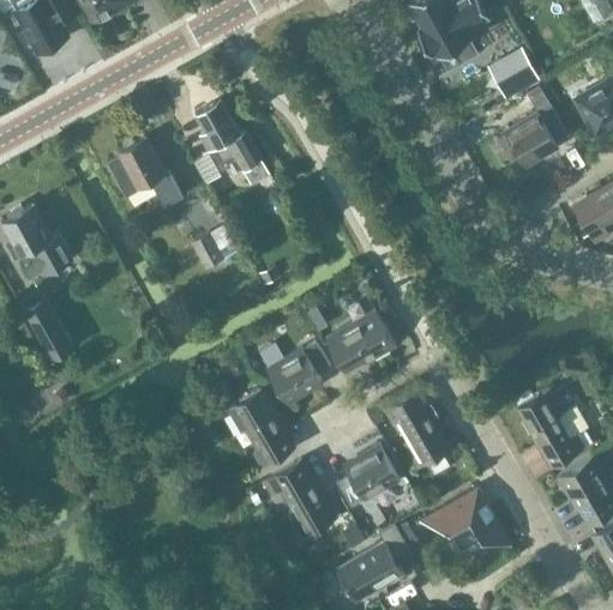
[(61,26),(77,18),(66,0),(32,0),(35,1),(14,13),(38,55),(67,38),(61,26)]
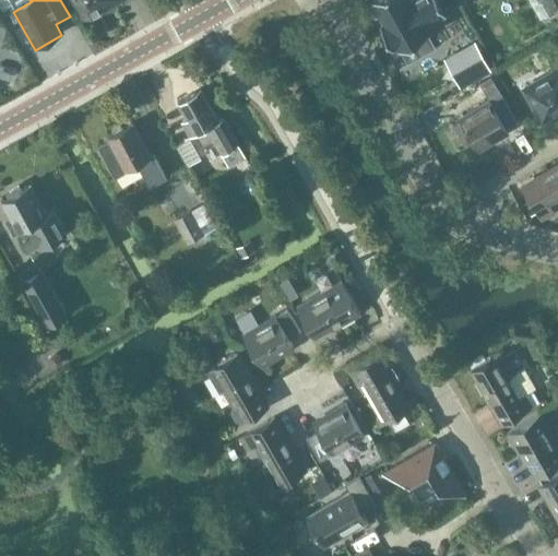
[(72,0),(85,21),(121,0),(72,0)]
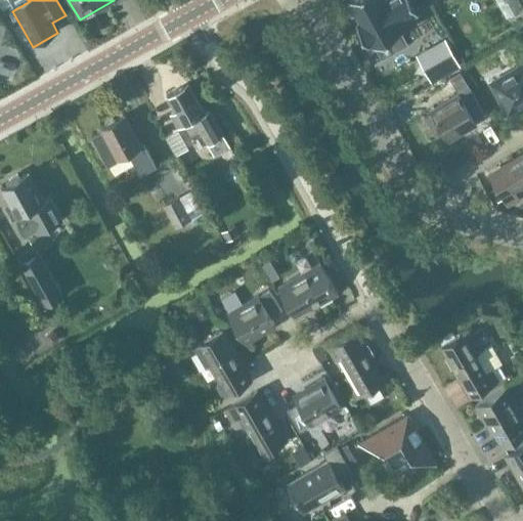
[(389,40),(401,33),(398,27),(418,15),(408,0),(386,0),(384,1),(383,0),(342,0),(342,1),(351,17),(355,16),(359,25),(356,27),(367,48),(372,46),(373,49),(386,42),(386,43),(389,41),(389,40)]
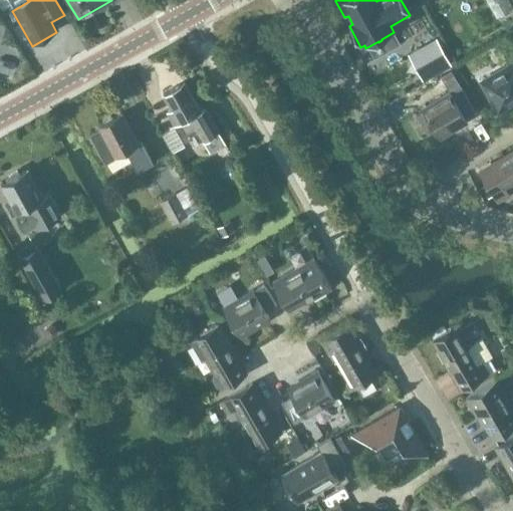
[(512,10),(507,0),(485,0),(497,20),(512,10)]
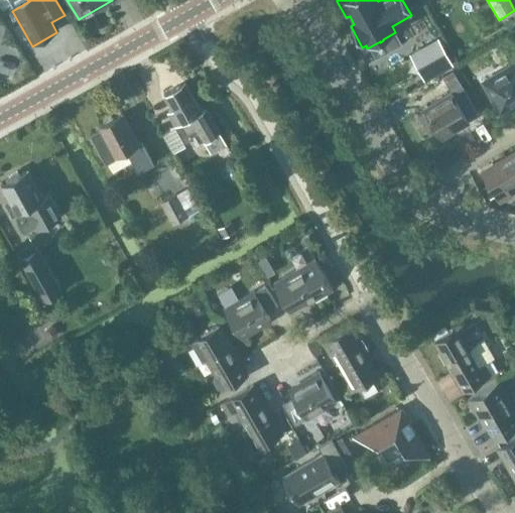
[(438,42),(420,51),(434,77),(452,67),(438,42)]
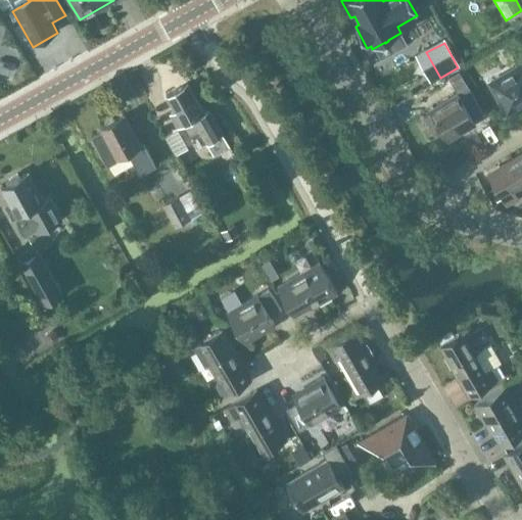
[(518,68),(489,85),(507,114),(521,105),(521,51),(512,58),(518,68)]
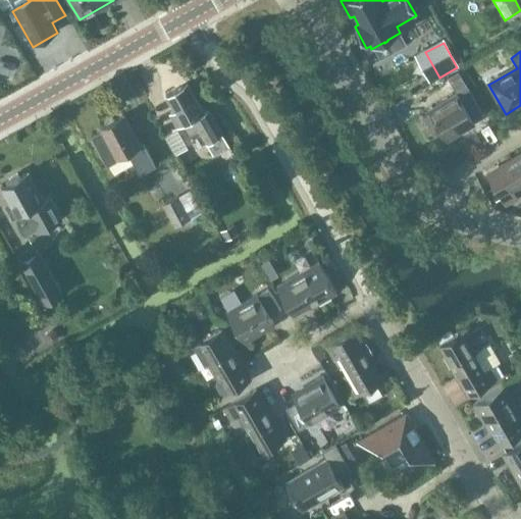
[(199,134),(213,158),(228,149),(207,112),(203,114),(188,87),(166,99),(174,113),(170,116),(177,130),(183,126),(191,139),(199,134)]
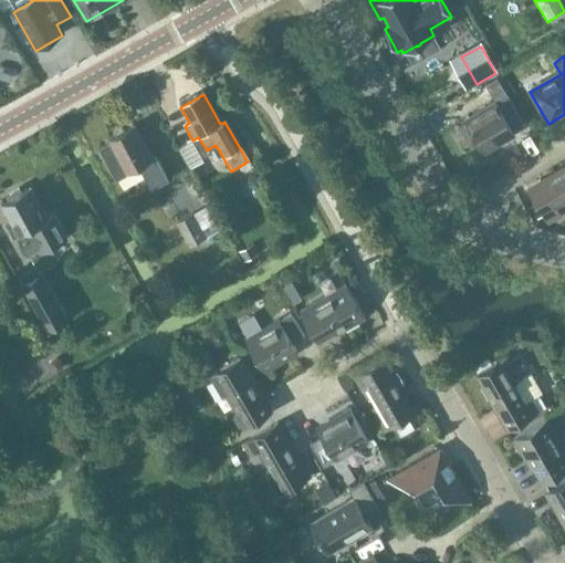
[(520,120),(506,97),(464,121),(484,154),(503,143),(501,139),(512,133),(509,126),(520,120)]
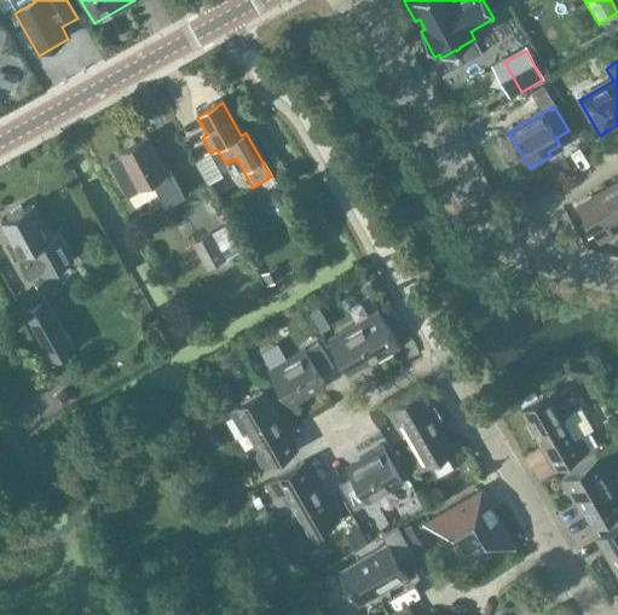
[(110,166),(128,198),(152,185),(166,210),(185,199),(171,173),(166,175),(146,140),(119,156),(120,160),(110,166)]
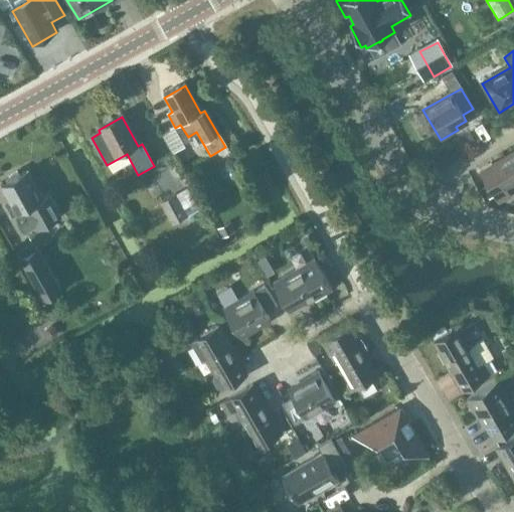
[(497,177),(487,183),(499,204),(510,198),(505,189),(513,184),(513,153),(507,158),(508,159),(492,168),(497,177)]
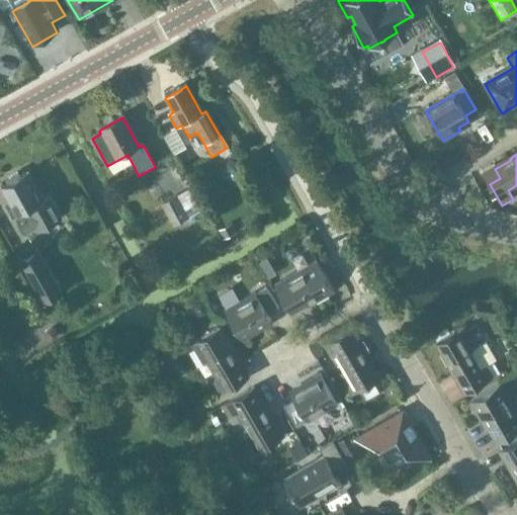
[(235,165),(227,166),(228,172),(234,176),(236,175),(235,165)]
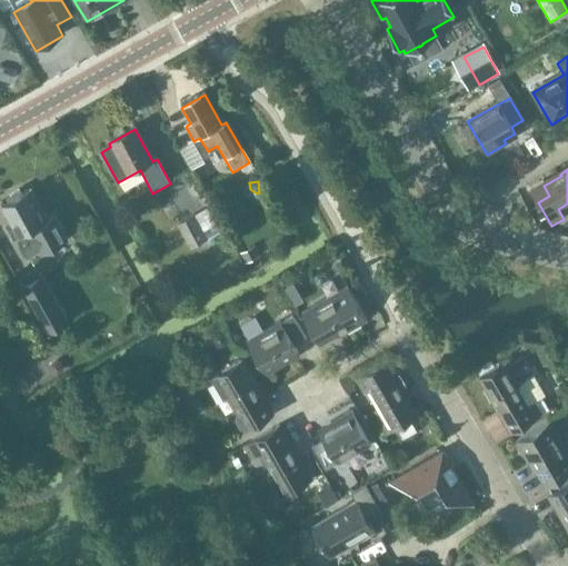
[(7,204),(0,207),(1,209),(10,224),(6,226),(13,241),(17,240),(28,259),(40,252),(42,256),(43,255),(42,254),(66,241),(66,242),(67,241),(55,218),(48,221),(30,190),(21,196),(19,192),(8,198),(10,201),(7,204)]
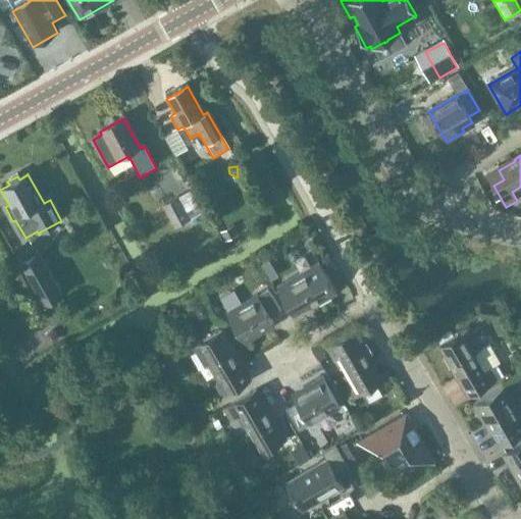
[(496,204),(502,200),(496,190),(488,193),(496,204)]
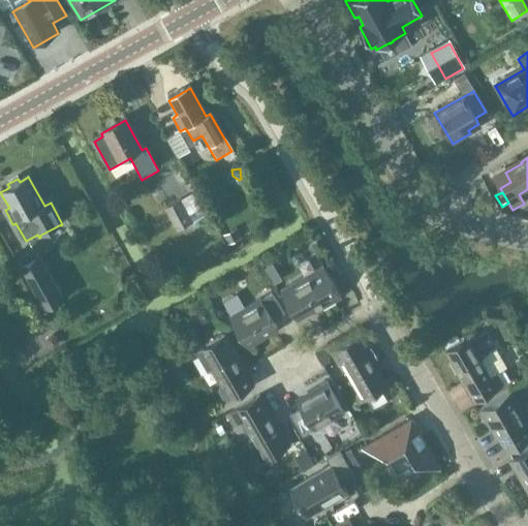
[(181,203),(166,211),(179,233),(193,224),(181,203)]
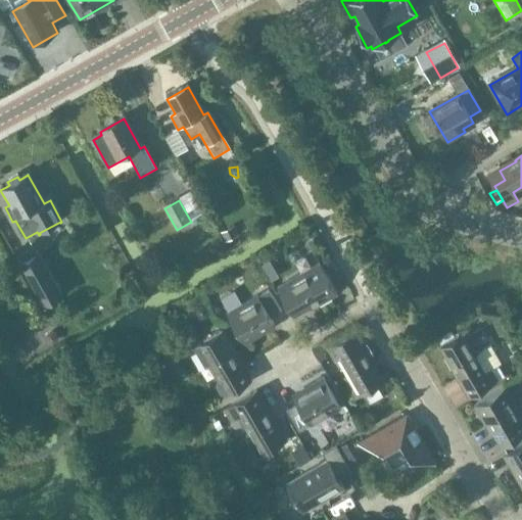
[(234,228),(221,235),(226,244),(238,237),(234,228)]
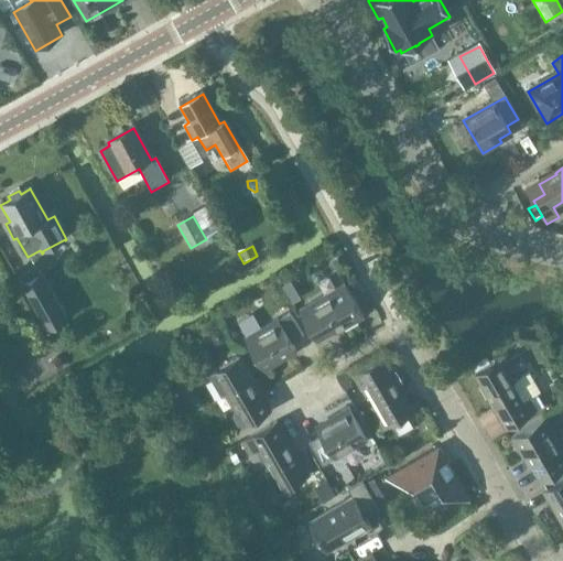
[(41,276),(22,287),(47,331),(66,321),(41,276)]
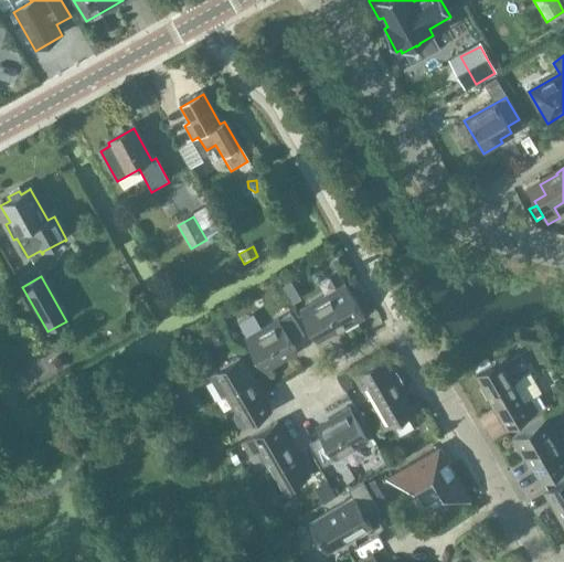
[(290,284),(283,288),(293,306),(301,301),(290,284)]
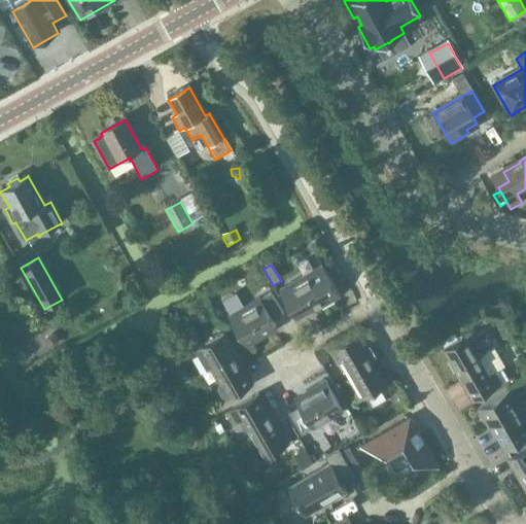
[(340,298),(321,268),(279,292),(295,320),(319,307),(320,309),(340,298)]
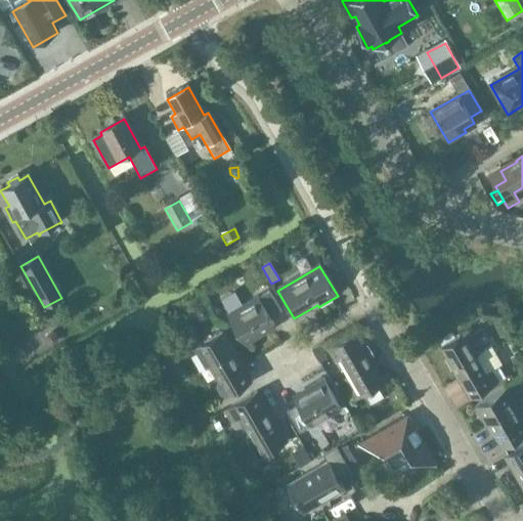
[(258,299),(227,316),(245,347),(264,336),(262,333),(274,327),(270,320),(281,314),(269,293),(258,299)]
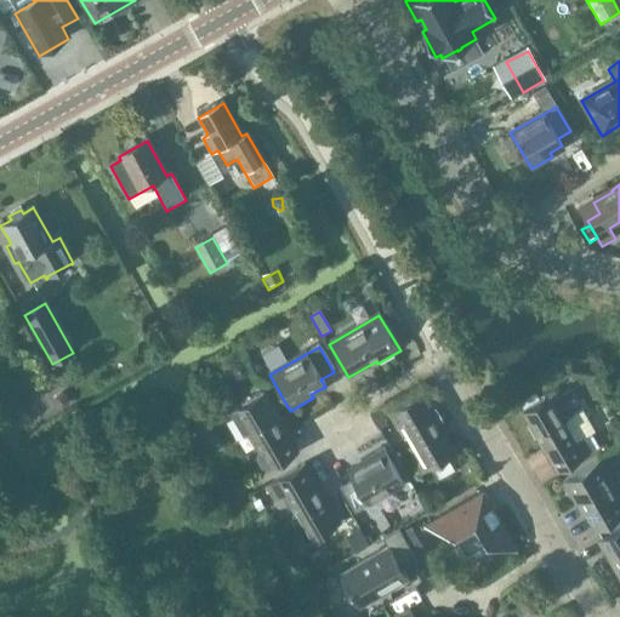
[(233,369),(232,372),(237,381),(242,382),(246,380),(248,375),(243,366),(238,366),(233,369)]
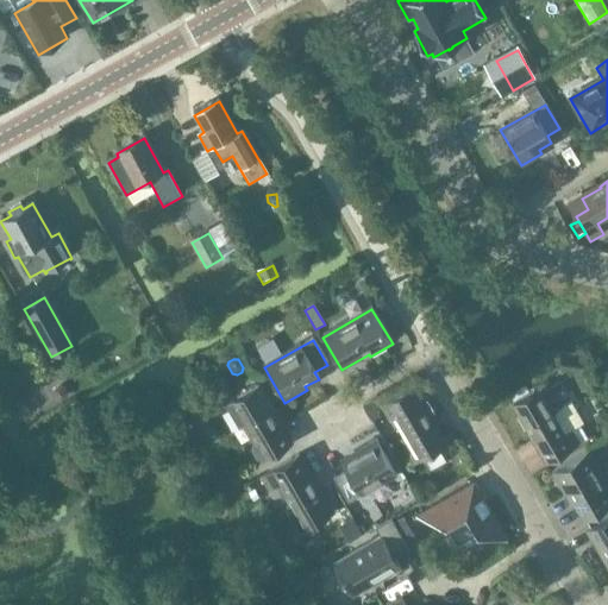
[(283,433),(257,388),(225,407),(239,430),(244,428),(256,448),(251,452),(259,464),(283,449),(276,438),(283,433)]
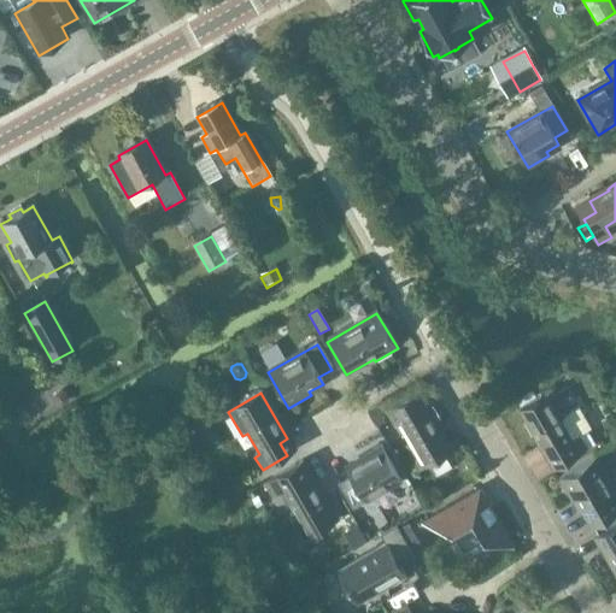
[(565,417),(552,393),(520,411),(535,438),(537,437),(547,454),(545,455),(553,471),(586,452),(586,451),(578,438),(573,441),(561,419),(565,417)]
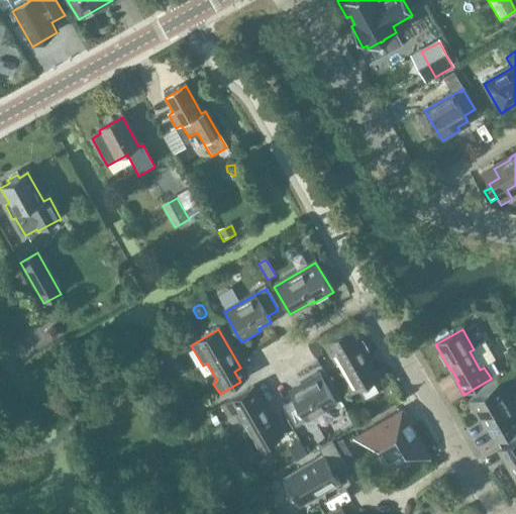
[(379,380),(349,330),(322,345),(329,357),(333,354),(343,373),(339,375),(351,395),(379,380)]
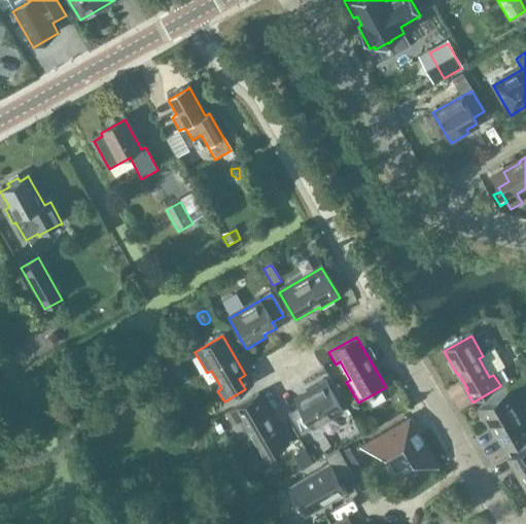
[(321,350),(314,354),(320,364),(327,360),(321,350)]
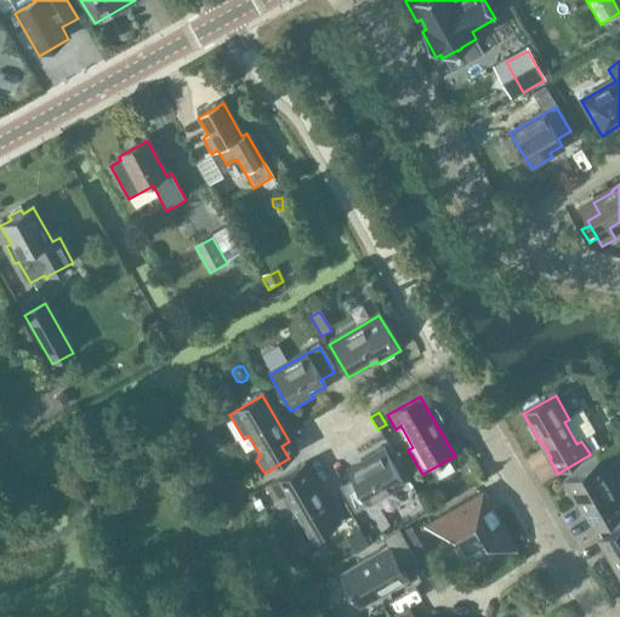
[(590,436),(581,441),(590,453),(598,449),(590,436)]
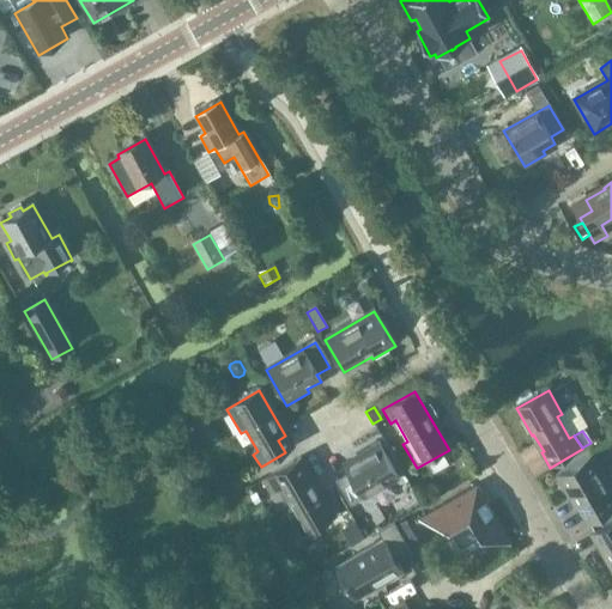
[(349,475),(335,482),(350,507),(363,500),(399,480),(379,444),(356,457),(358,461),(344,468),(349,475)]
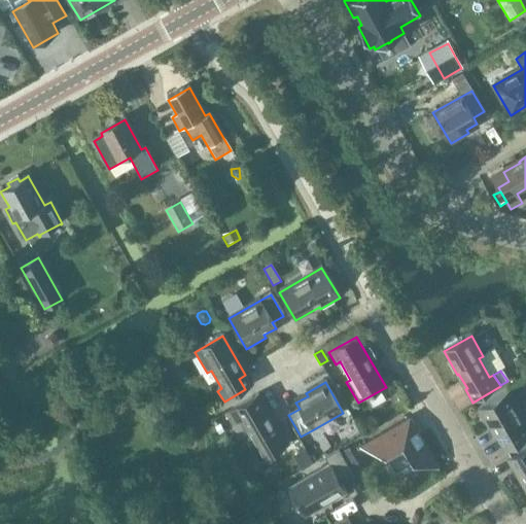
[(525,439),(525,423),(509,393),(478,411),(489,430),(491,428),(504,452),(525,439)]
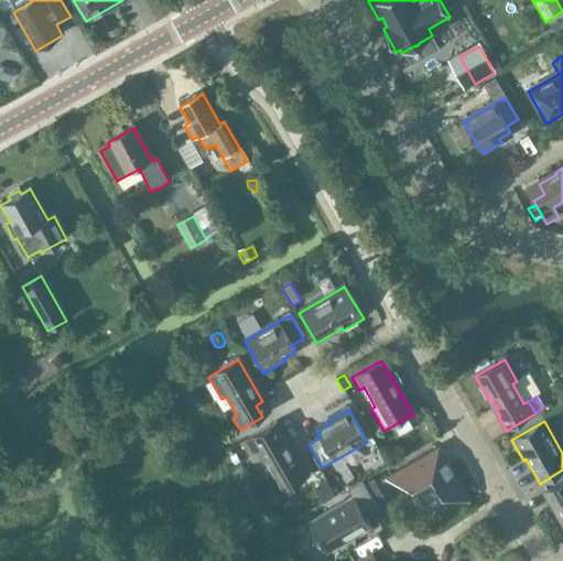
[(283,438),(275,424),(241,444),(249,457),(259,452),(269,471),(264,474),(278,496),(307,478),(293,453),(291,454),(282,439),(283,438)]
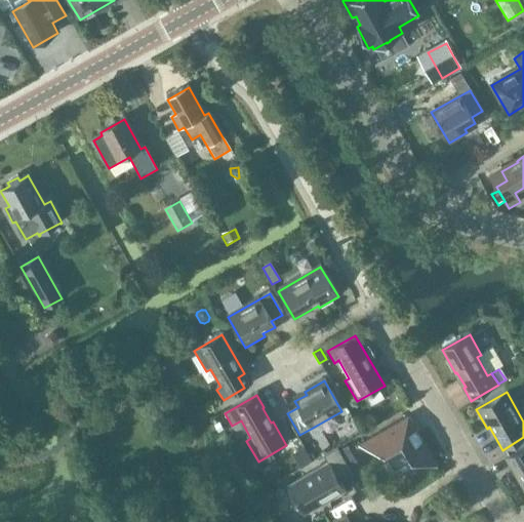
[(432,458),(408,417),(358,447),(359,448),(360,447),(384,453),(394,472),(411,462),(422,464),(432,458)]
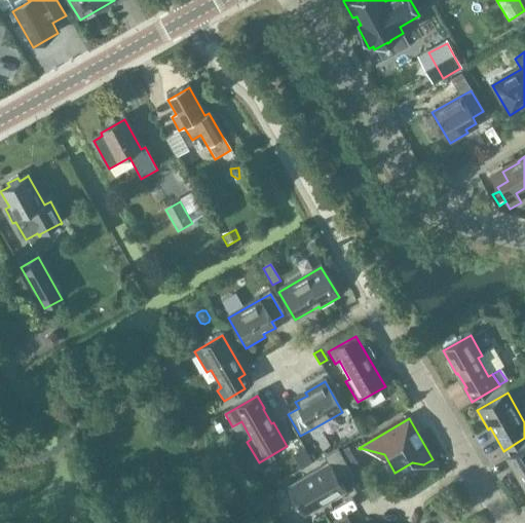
[(524,448),(509,458),(515,470),(521,481),(519,482),(524,493),(524,448)]
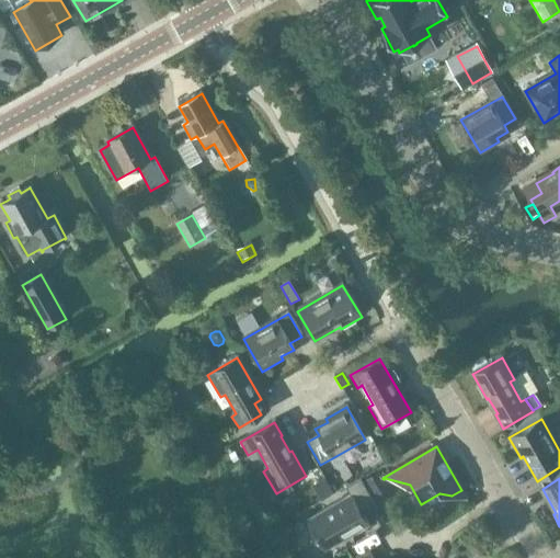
[(370,479),(362,484),(366,492),(375,487),(370,479)]
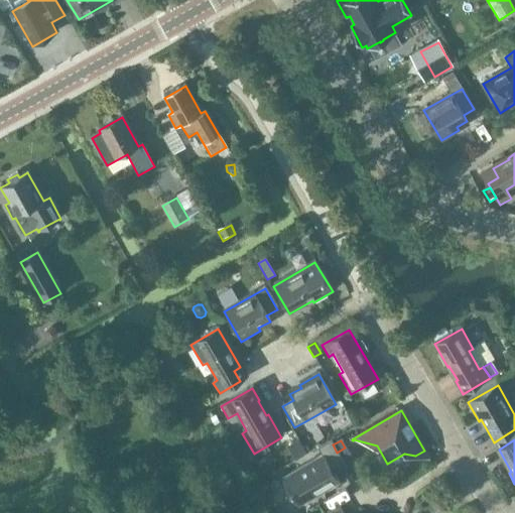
[(333,444),(331,441),(318,449),(323,457),(282,480),(291,495),(293,493),(300,505),(339,483),(332,471),(344,464),(337,453),(333,444)]
